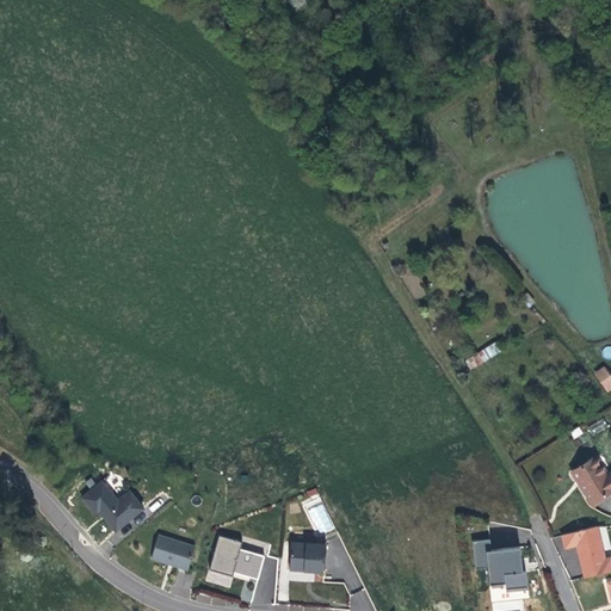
[(529,292),(522,298),(529,308),(536,302),(529,292)]
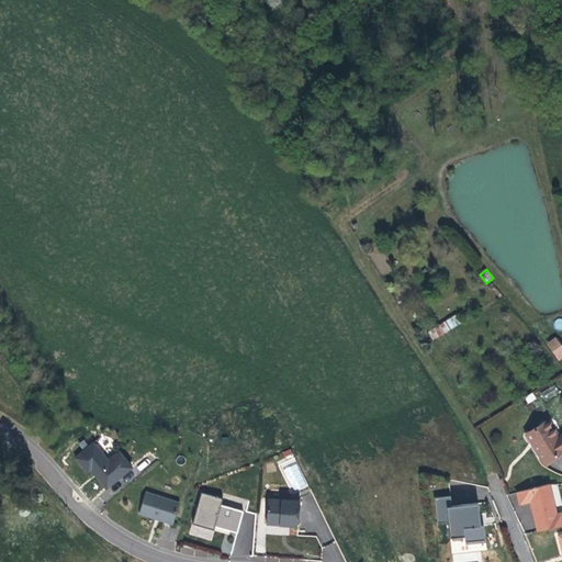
[(427,332),(433,340),(462,323),(457,314),(427,332)]
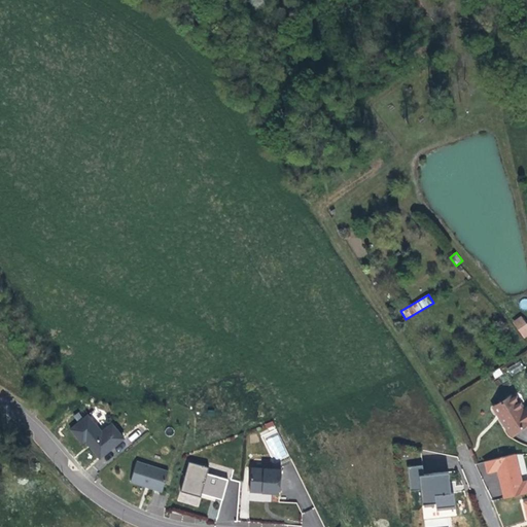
[(512,321),(523,338),(526,335),(526,323),(522,315),(512,321)]
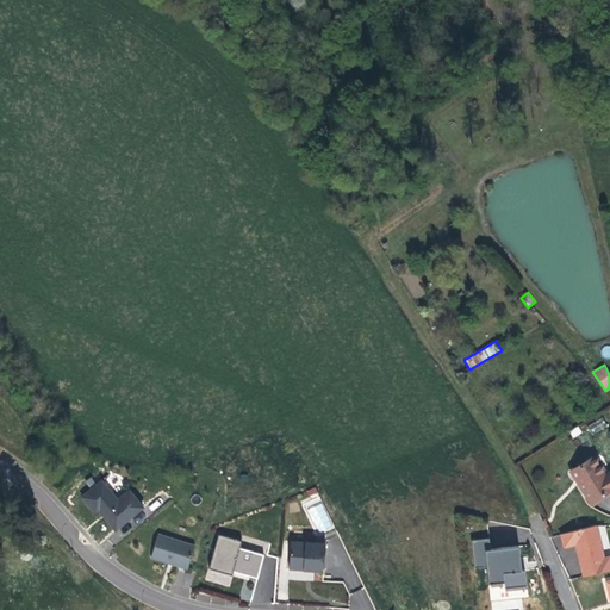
[(587,425),(592,434),(607,427),(602,417),(587,425)]
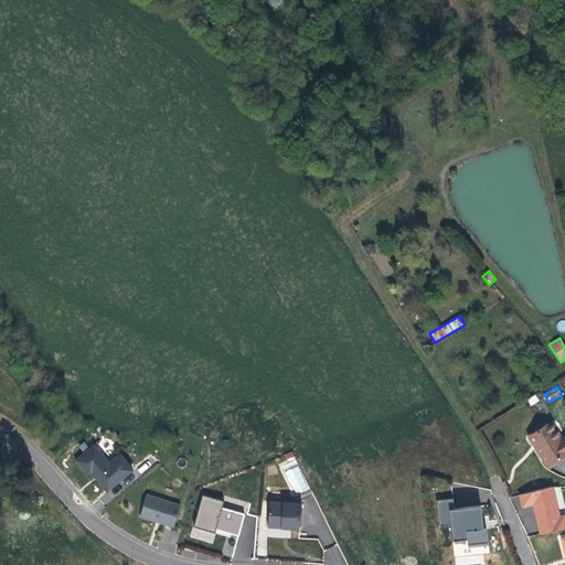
[(558,434),(551,420),(547,422),(556,435),(558,434)]
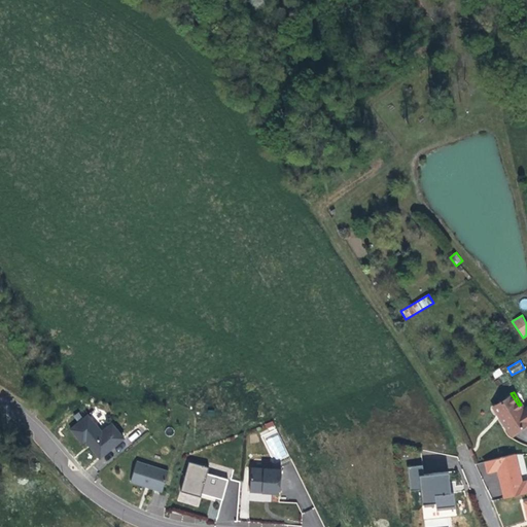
[(519,406),(511,393),(491,406),(499,419),(508,435),(526,423),(526,406),(526,407),(521,410),(519,406)]
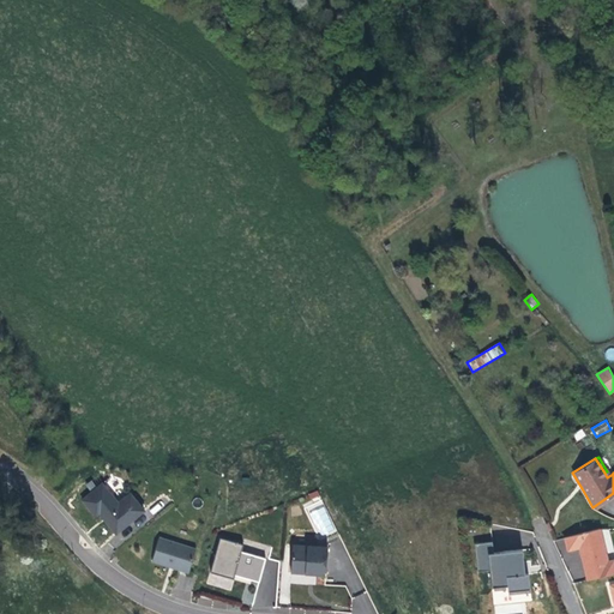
[(320,489),(304,494),(317,537),(333,533),(320,489)]
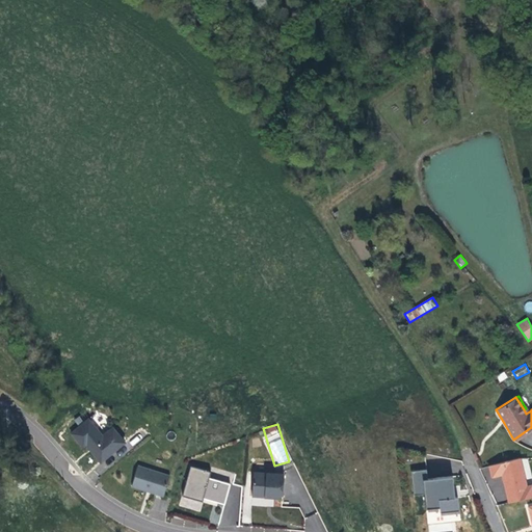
[(89,425),(86,428),(72,440),(84,454),(86,451),(90,455),(97,462),(102,468),(115,456),(113,453),(124,445),(114,434),(113,433),(103,442),(89,425)]
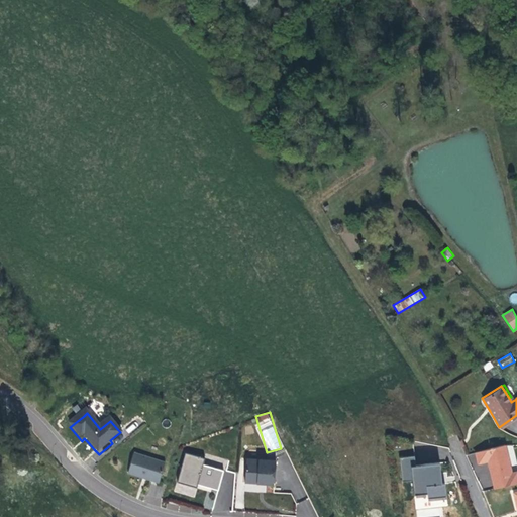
[(122,435),(120,432),(110,440),(112,443),(122,435)]
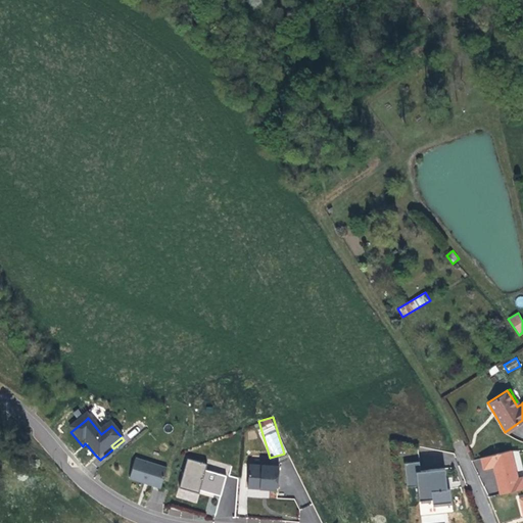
[(497,481),(501,494),(522,487),(522,479),(522,477),(517,478),(508,450),(479,459),(483,471),(493,469),(497,481)]
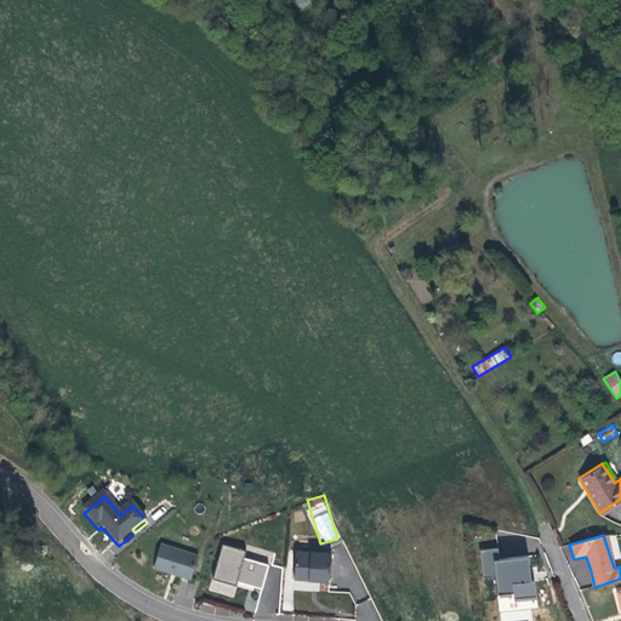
[(265,592),(271,568),(245,562),(248,554),(223,548),(215,584),(239,590),(239,586),(256,590),(265,592)]
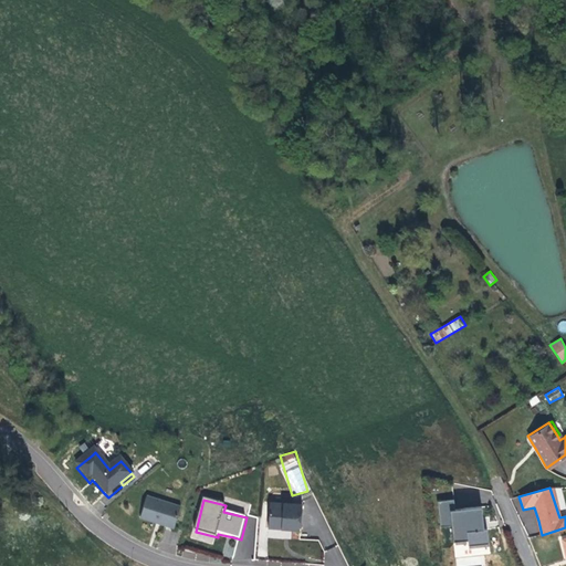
[(484,519),(483,507),(457,510),(456,500),(439,502),(441,527),(453,526),(454,542),(456,542),(468,541),(469,541),(469,545),(490,543),(488,528),(485,530),(482,530),(481,521),(484,519)]
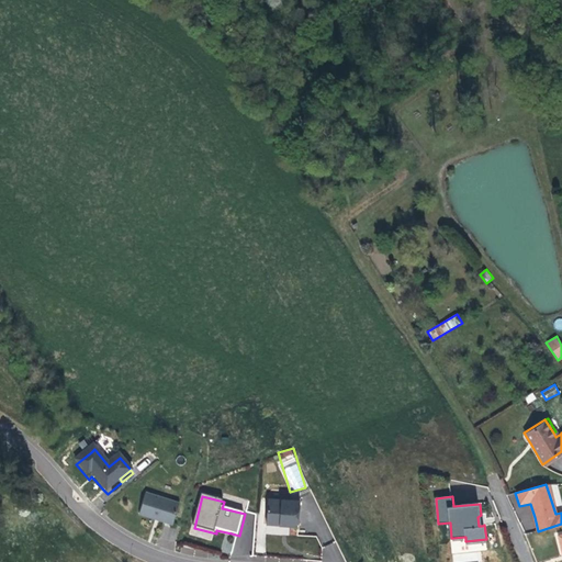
[(181,507),(146,497),(141,519),(152,523),(175,529),(181,507)]
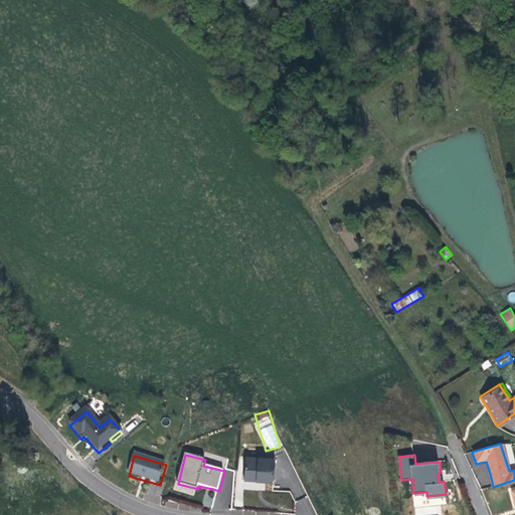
[(245,482),(258,483),(259,481),(265,481),(265,483),(272,483),(275,481),(276,460),(246,459),(245,482)]
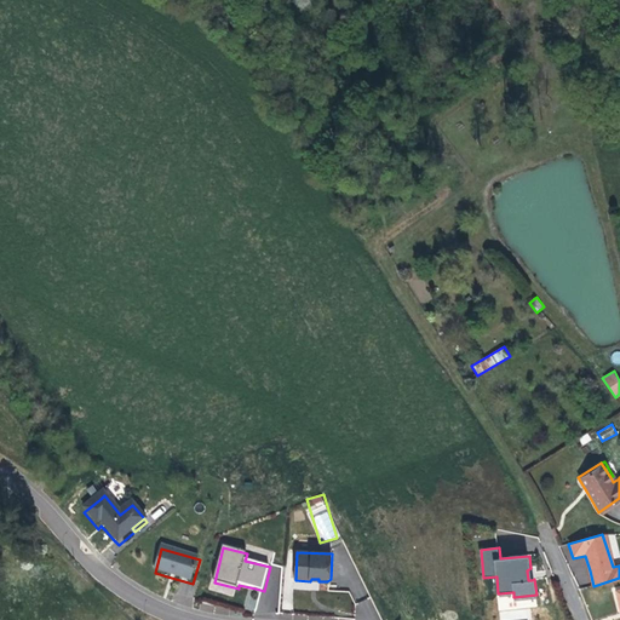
[(239,589),(214,583),(212,595),(235,601),(239,589)]
